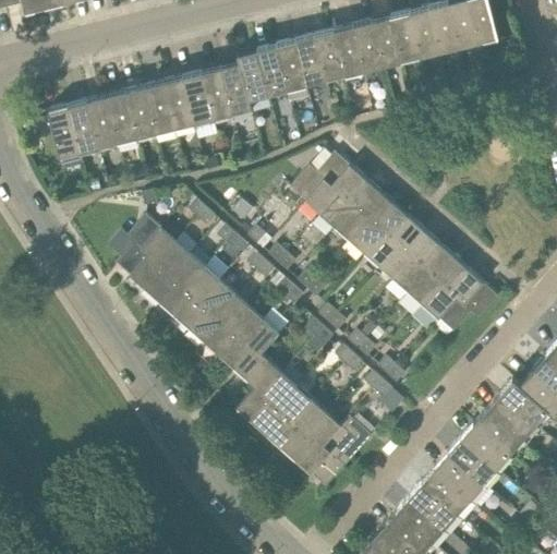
[(23,0),(26,13),(47,8),(45,0),(23,0)]
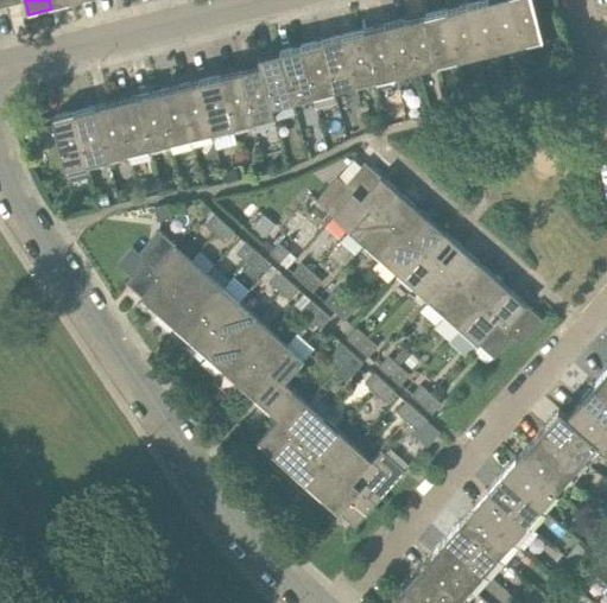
[(523,49),(509,0),(503,0),(488,4),(501,55),(523,49)]
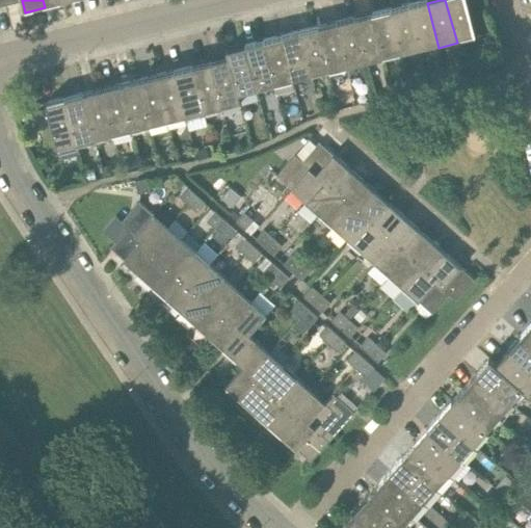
[(467,0),(445,0),(457,43),(477,38),(467,0)]
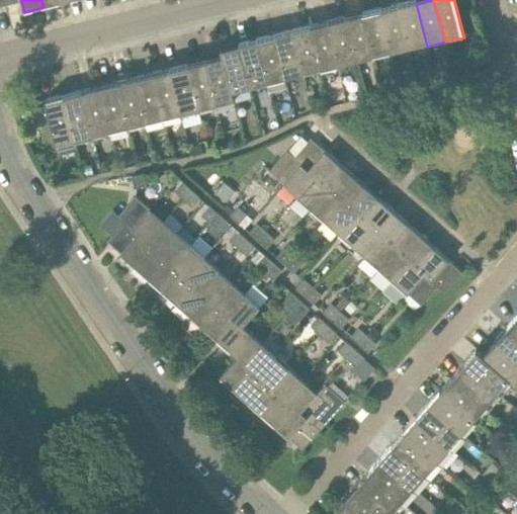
[(427,47),(416,3),(399,7),(410,51),(427,47)]
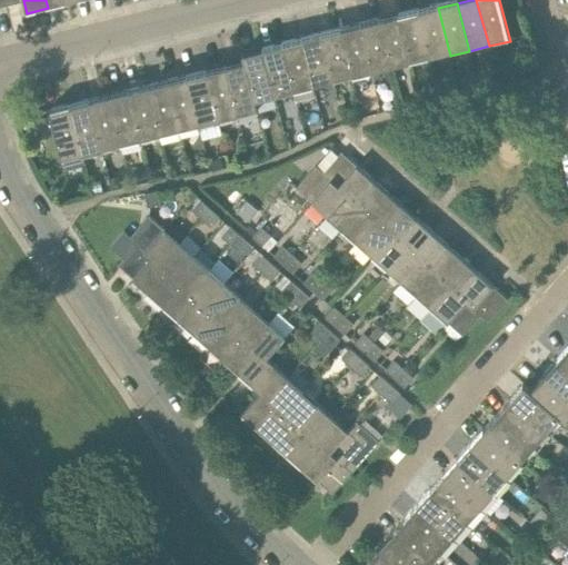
[(450,56),(438,8),(418,13),(430,60),(450,56)]
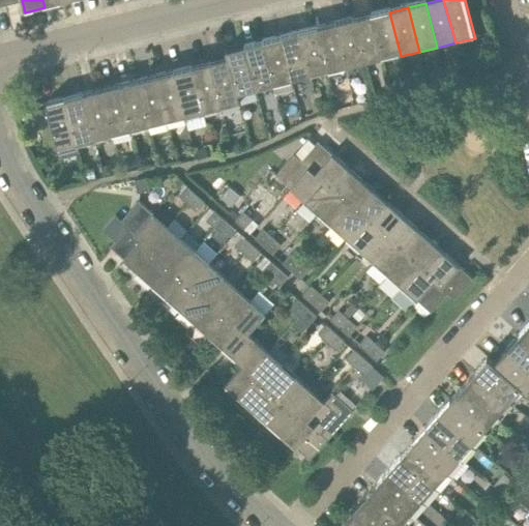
[(401,56),(389,12),(372,17),(383,61),(401,56)]
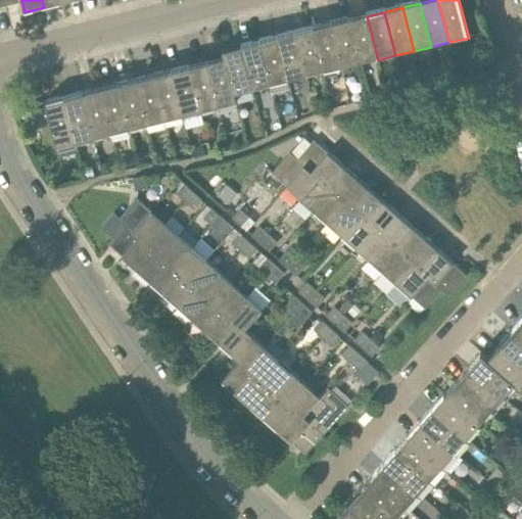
[(378,60),(367,16),(348,20),(360,64),(378,60)]
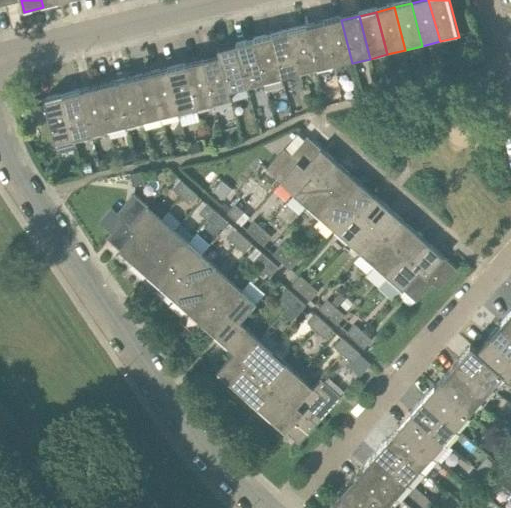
[(352,63),(341,20),(324,25),(335,67),(352,63)]
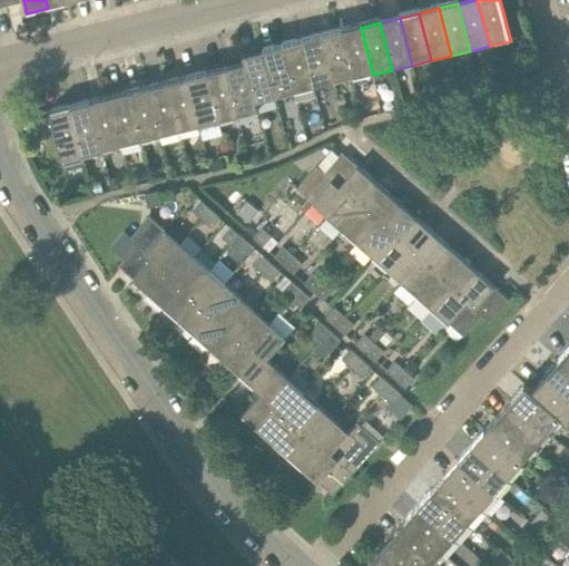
[(373,75),(361,28),(341,32),(353,80),(373,75)]
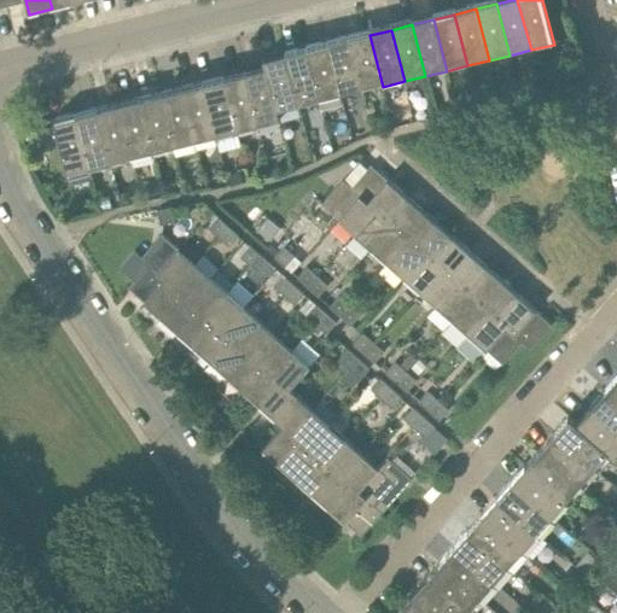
[(383,87),(370,35),(349,40),(361,92),(383,87)]
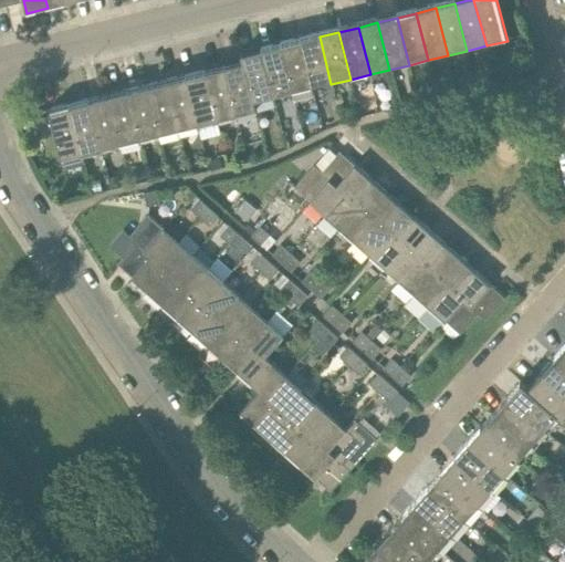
[(331,84),(320,37),(300,42),(312,89),(331,84)]
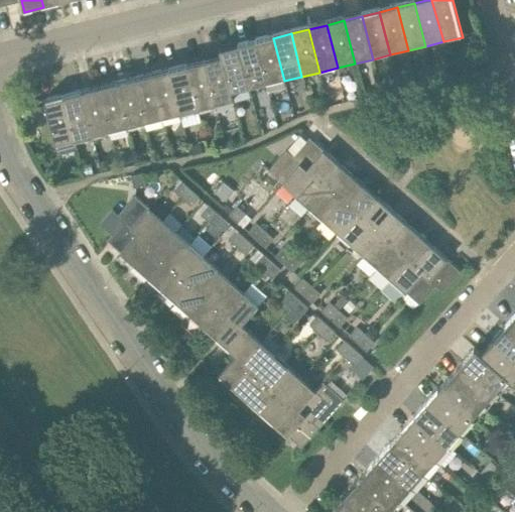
[(284,81),(273,38),(256,42),(266,86),(284,81)]
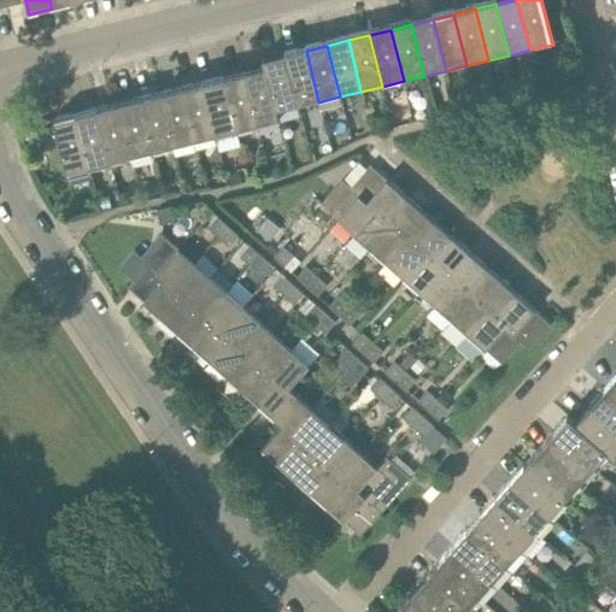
[(318,103),(306,51),(285,56),(298,107),(318,103)]
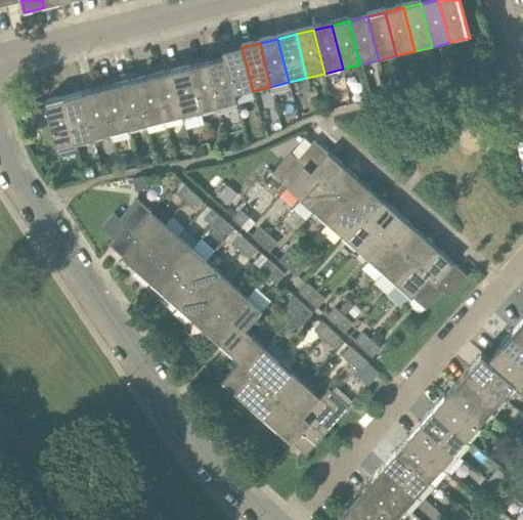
[(253,91),(242,47),(224,52),(226,60),(234,96),(235,95),(253,91)]
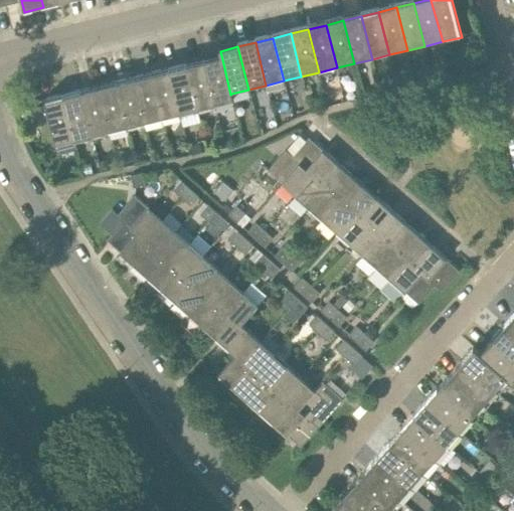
[(222,59),(204,63),(214,107),(233,103),(231,94),(230,95),(222,59)]
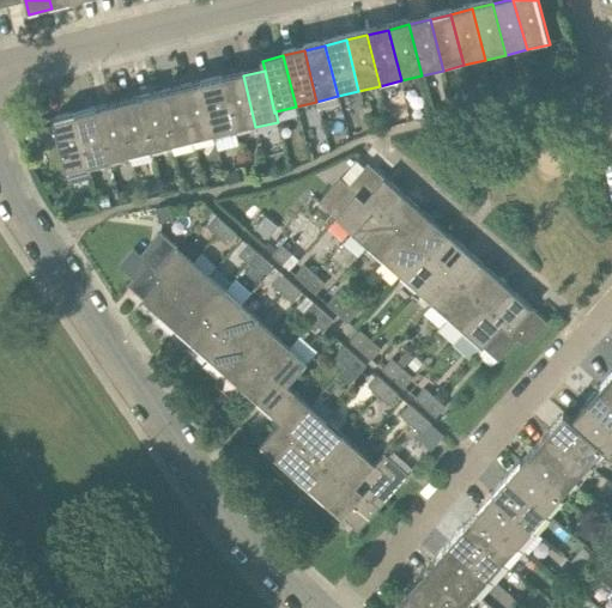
[(255,127),(243,76),(223,80),(235,133),(255,127)]
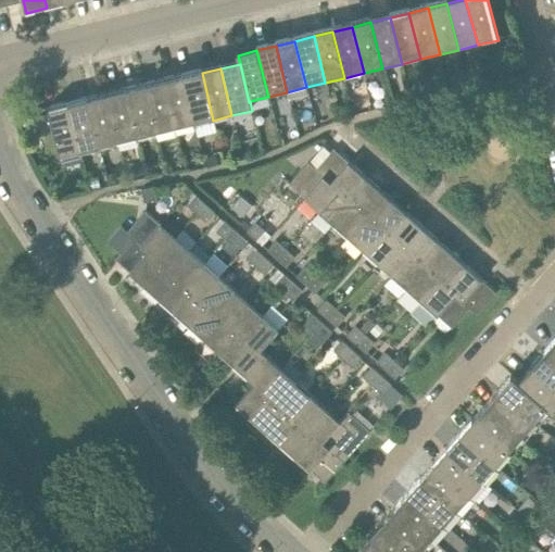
[(213,121),(202,73),(183,78),(193,125),(213,121)]
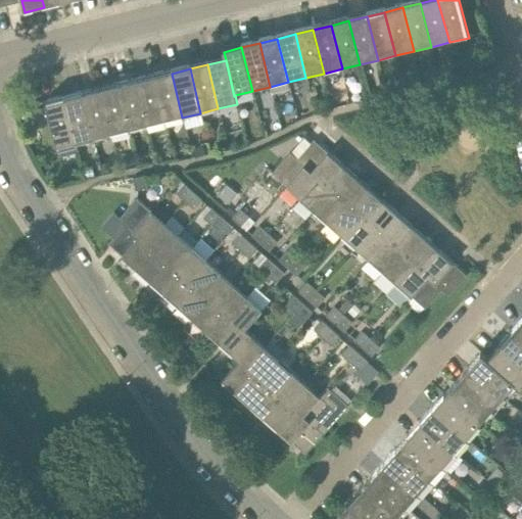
[(182,118),(172,74),(153,78),(164,122),(182,118)]
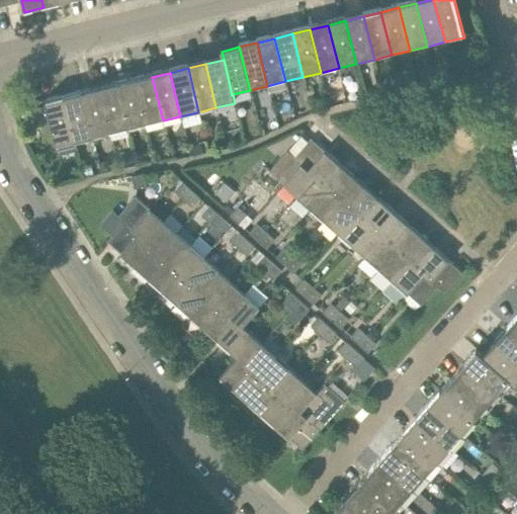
[(163,120),(152,77),(135,82),(146,124),(163,120)]
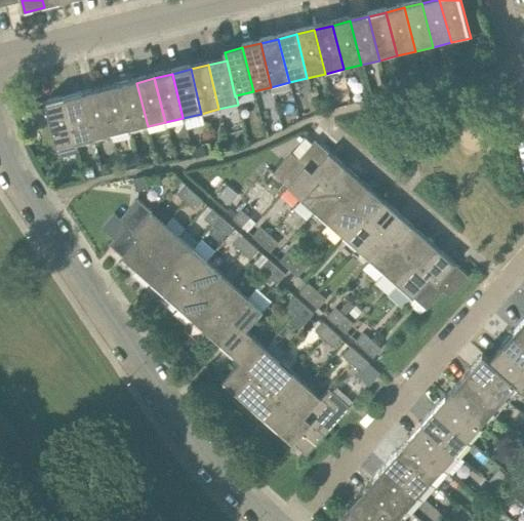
[(148,126),(136,83),(118,87),(129,131),(148,126)]
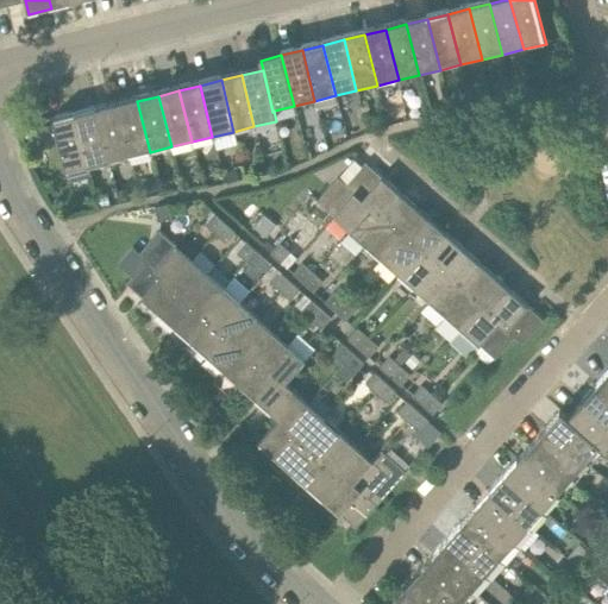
[(150,152),(137,101),(117,106),(130,157),(150,152)]
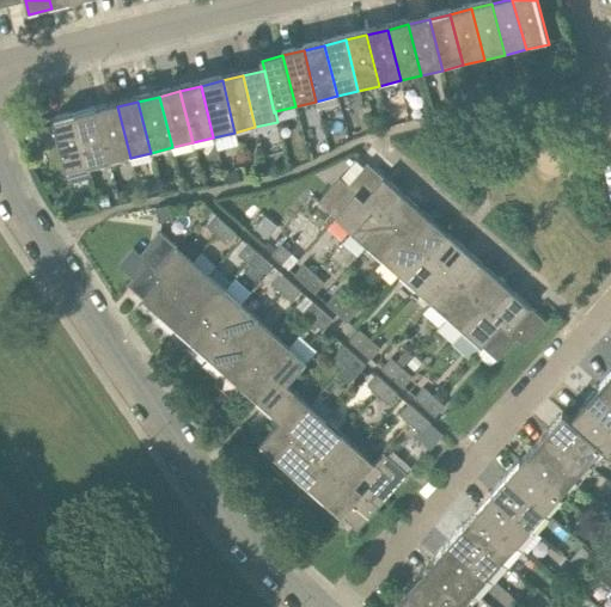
[(130,158),(117,106),(96,111),(110,163),(130,158)]
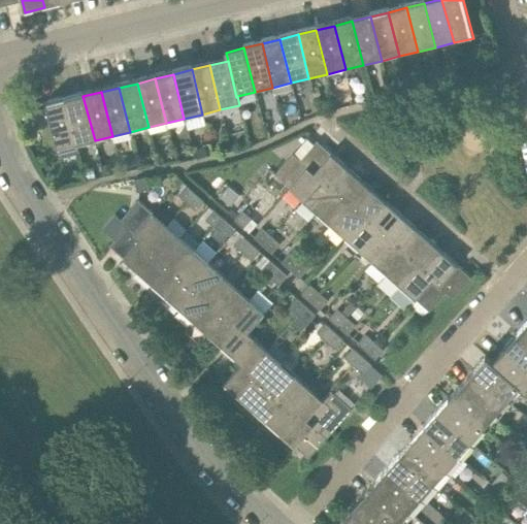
[(496,109),(506,106),(503,93),(493,95),(496,109)]
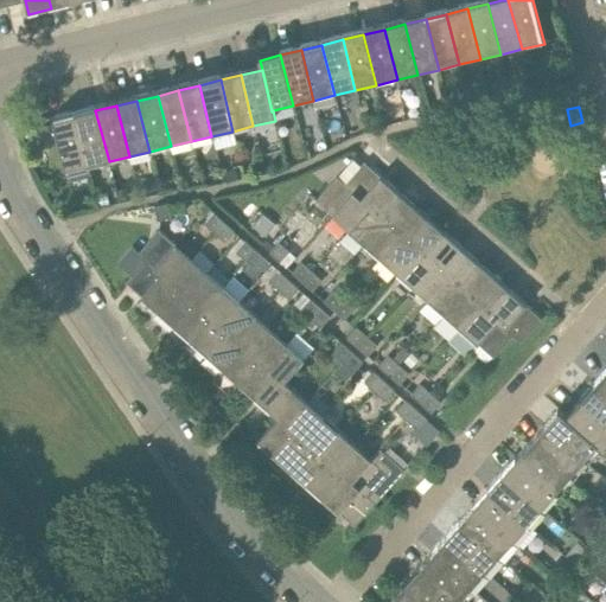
[(109,161),(95,110),(75,116),(88,167),(109,161)]
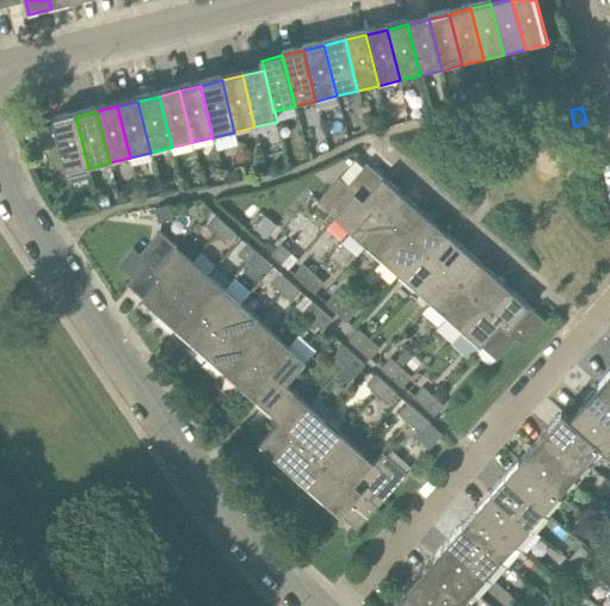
[(88,168),(75,117),(54,122),(67,173),(88,168)]
